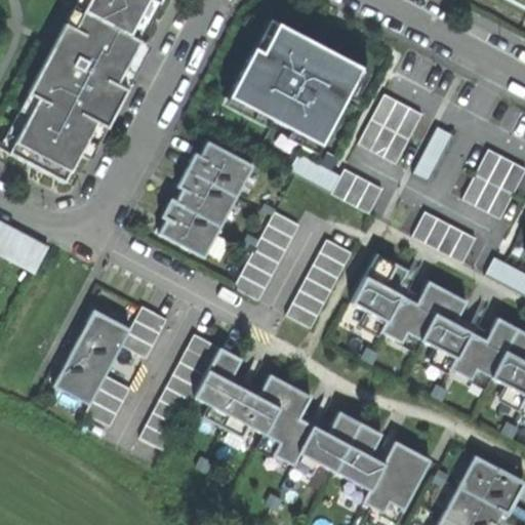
[(40,102),(17,145),(72,173),(80,157),(98,124),(109,129),(128,92),(117,86),(140,42),(130,36),(149,0),(92,0),(76,31),(67,26),(55,48),(30,95),(40,102)]
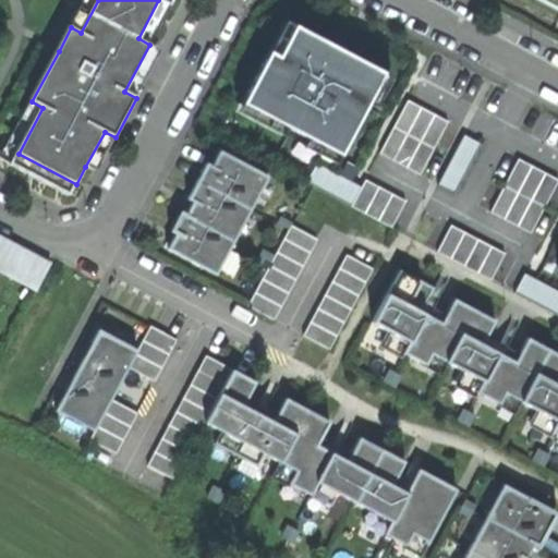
[(85,0),(71,27),(81,33),(98,0),(85,0)]
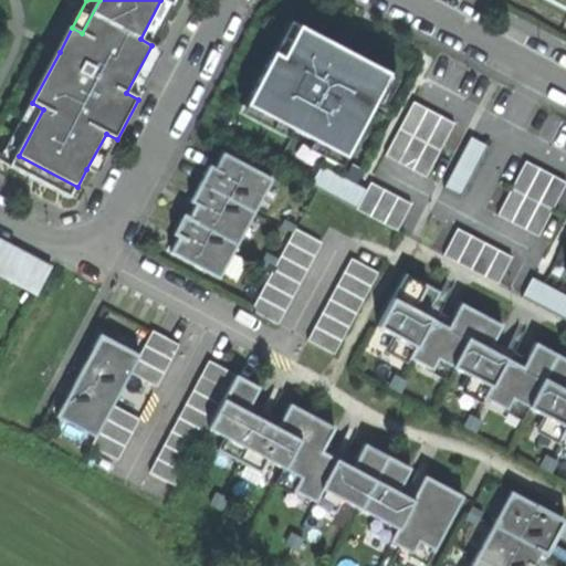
[(160,0),(140,39),(152,45),(175,0),(160,0)]
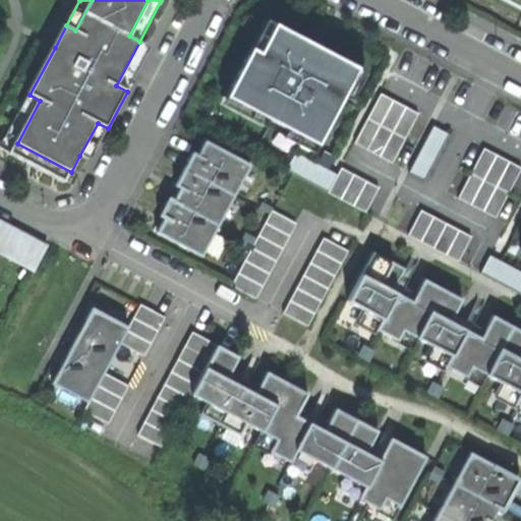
[(520,0),(502,0),(520,9),(520,0)]
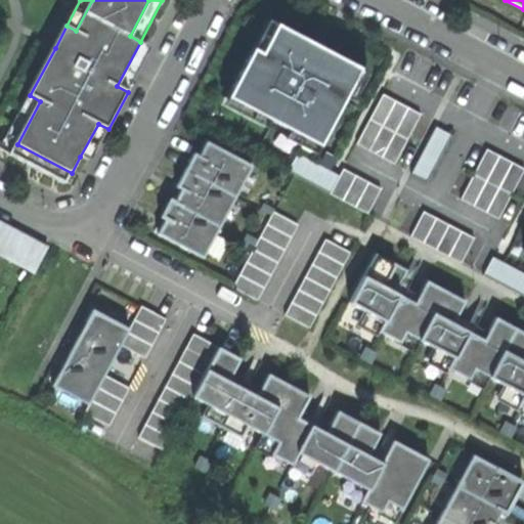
[(227,95),(318,144),(360,68),(276,23),(260,52),(253,48),(227,95)]
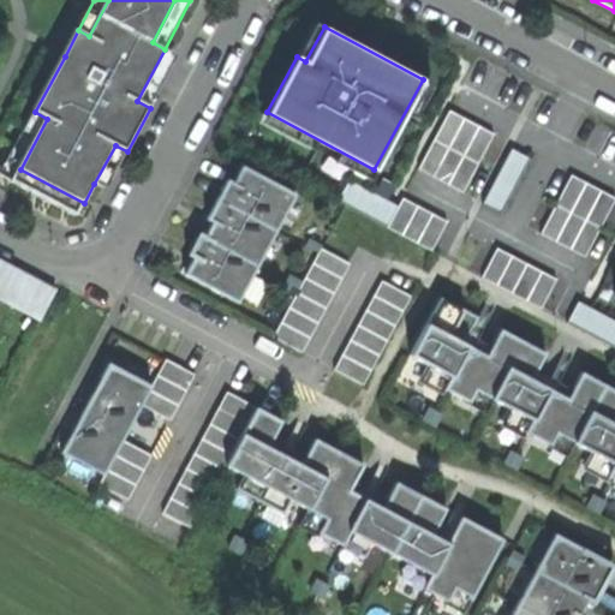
[(178,55),(165,49),(137,101),(150,108),(178,55)]
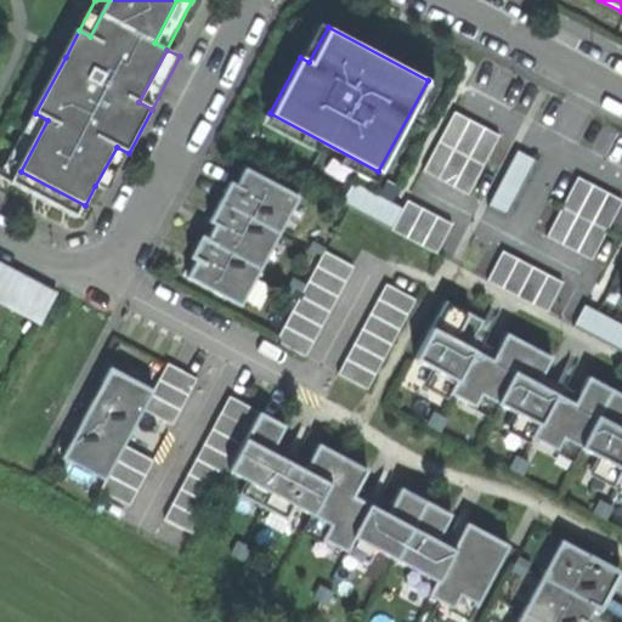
[(0,179),(13,185),(21,171),(47,120),(35,113),(0,179)]
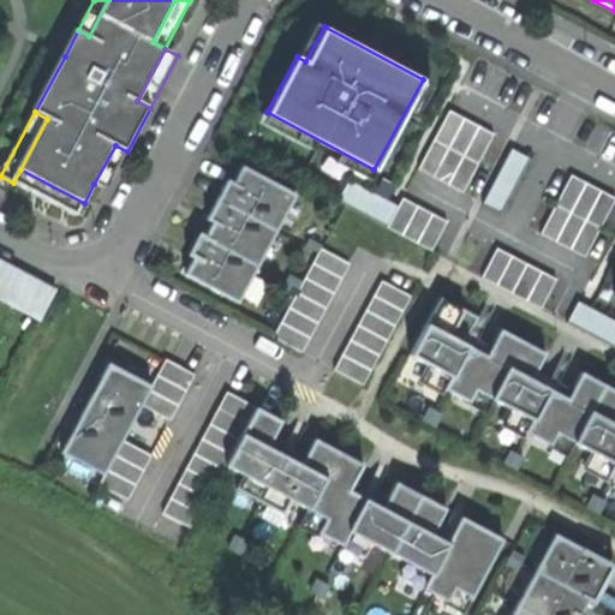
[(463,193),(494,135),(449,112),(418,169),(463,193)]
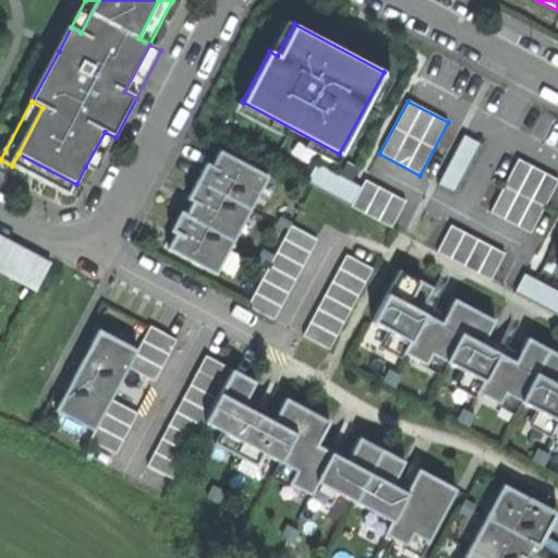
[(96,173),(116,137),(105,132),(85,167),(96,173)]
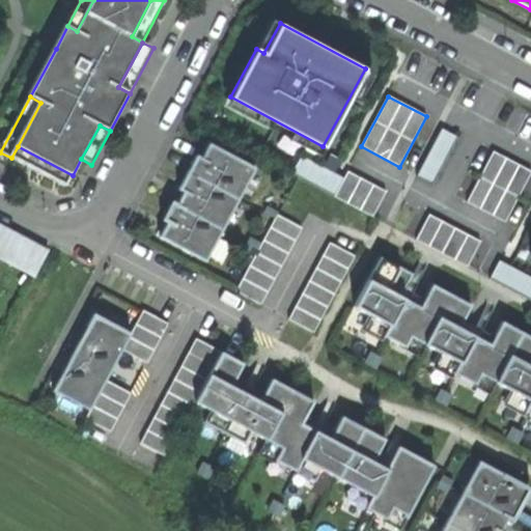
[(417,175),(432,185),(457,139),(441,130),(417,175)]
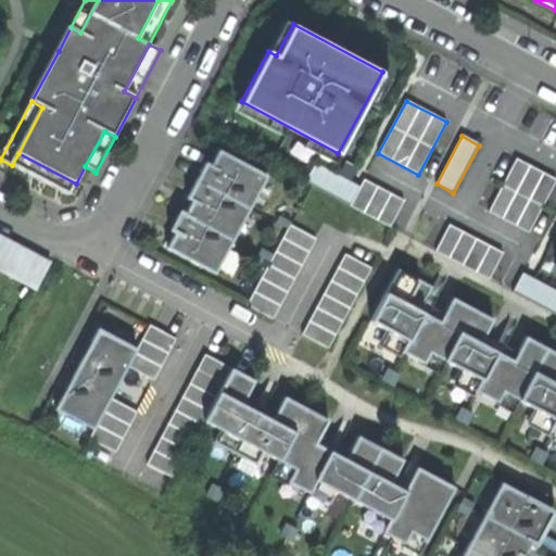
[(214,274),(264,176),(211,149),(161,247),(214,274)]
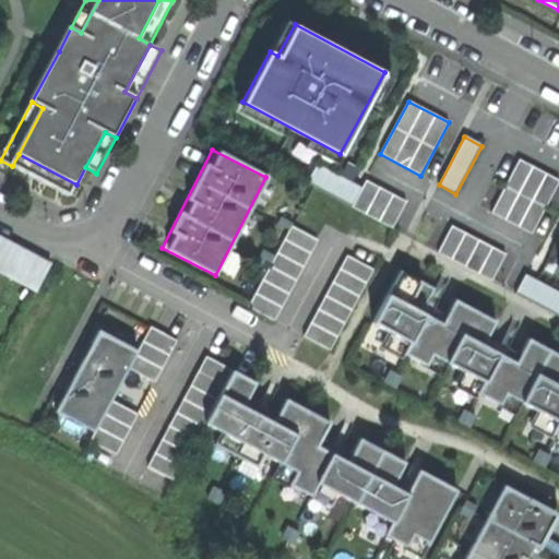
[(70,197),(76,185),(19,154),(12,166),(70,197)]
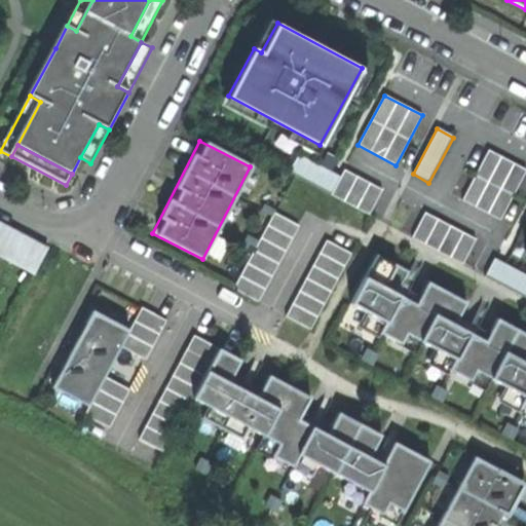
[(500,220),(525,170),(525,168),(489,150),(462,199),(500,220)]
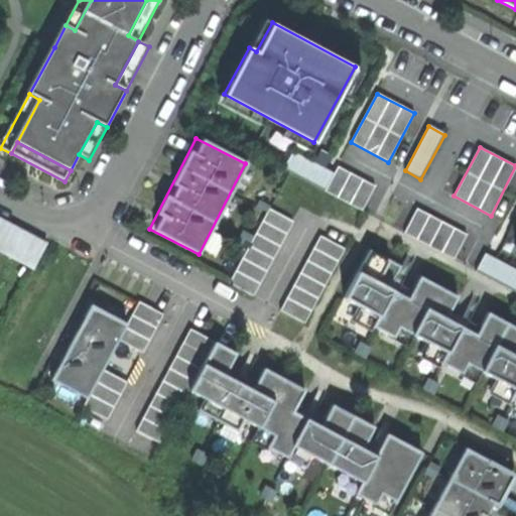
[(325,190),(334,173),(293,152),(283,169),(325,190)]
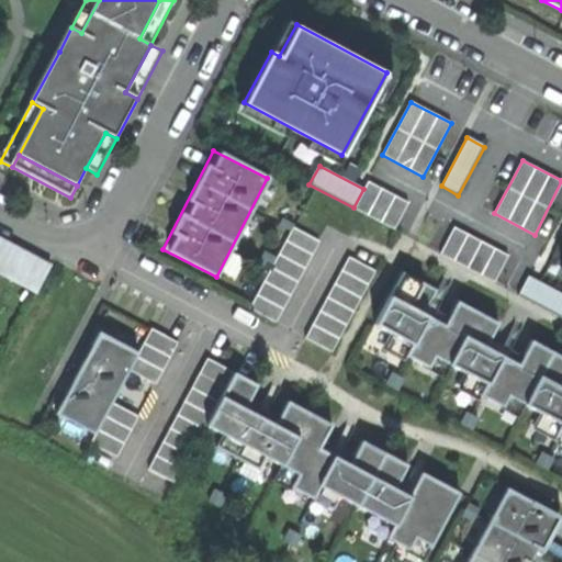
[(408,202),(368,181),(363,189),(353,208),(394,229),(408,202)]
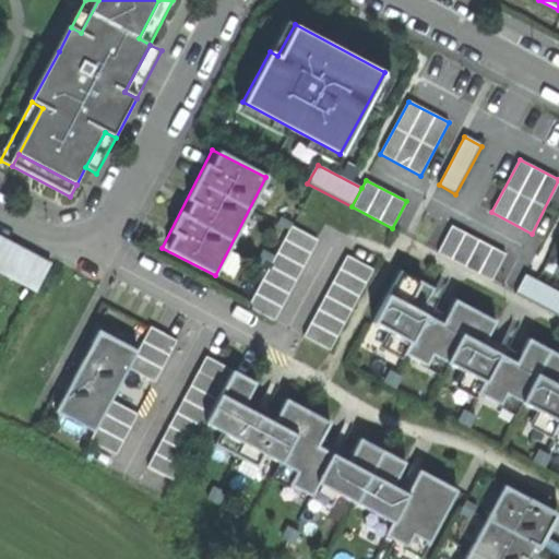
[(318,240),(290,226),(249,307),(275,320),(318,240)]
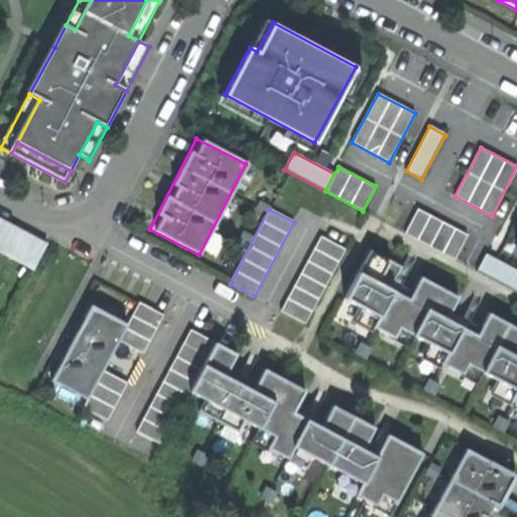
[(468,234),(418,209),(405,233),(454,260),(468,234)]
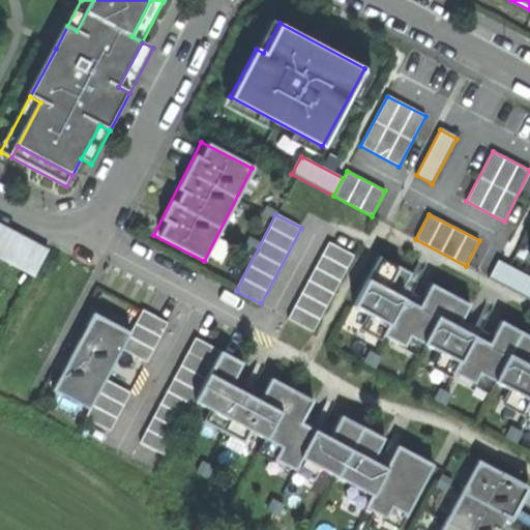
[(0,226),(0,258),(35,276),(48,252),(0,226)]
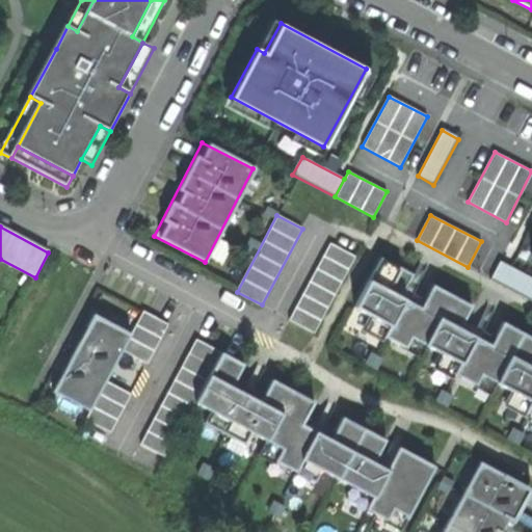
[(354,258),(329,244),(289,320),(315,334),(354,258)]
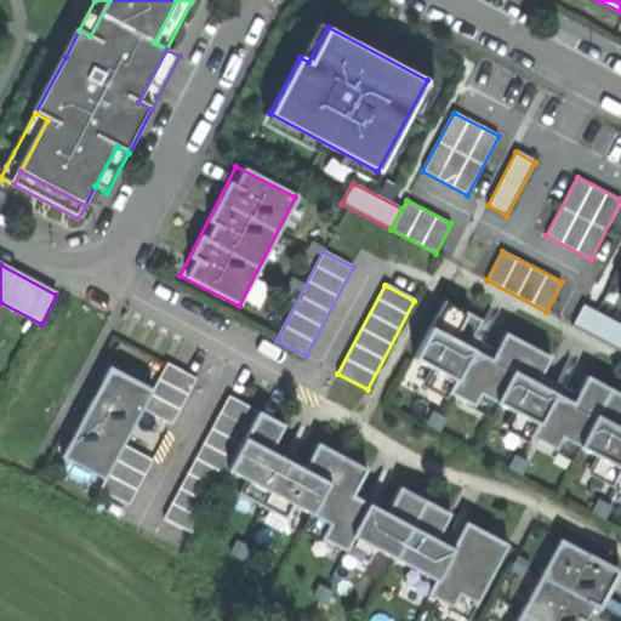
[(429,328),(412,358),(431,368),(425,380),(473,406),(479,394),(513,411),(506,423),(556,450),(562,438),(596,456),(620,468),(620,428),(620,425),(620,393),(586,376),(571,402),(557,394),(562,386),(556,382),(551,391),(536,383),(550,357),(505,332),(490,359),(468,347),(472,340),(479,345),(483,339),(474,334),(482,320),(444,300),(429,328)]
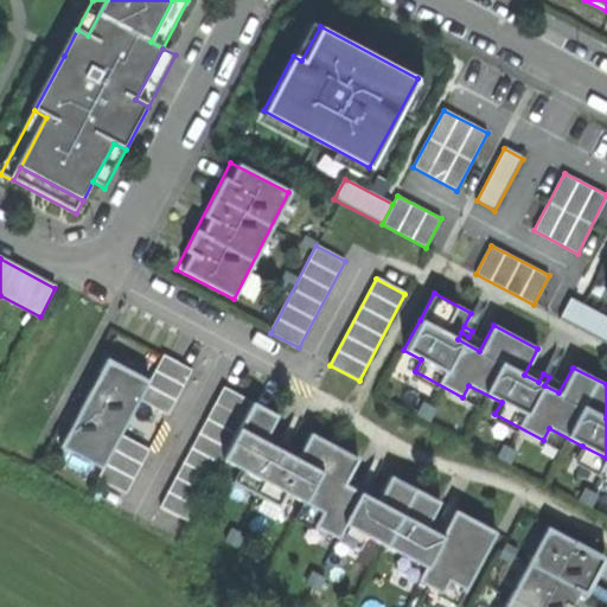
[(606,317),(572,299),(561,319),(606,343),(606,317)]
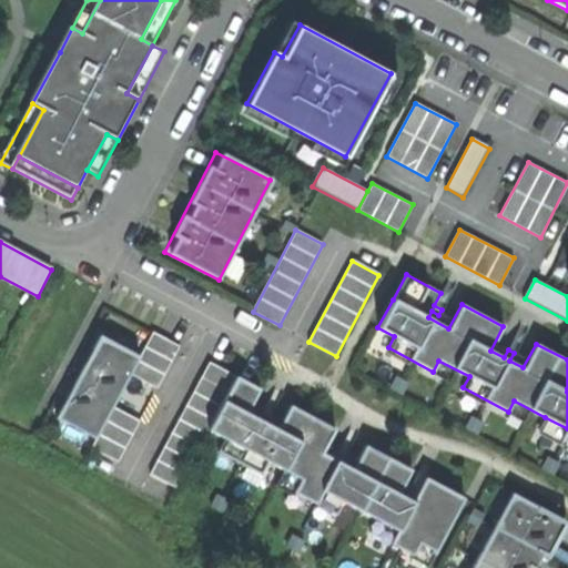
[(140,356),(130,374),(156,388),(180,345),(153,332),(140,356)]
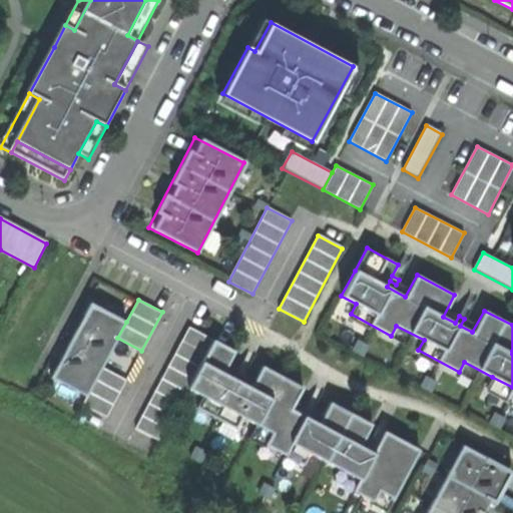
[(117,338),(126,322),(90,303),(50,377),(86,396),(102,367),(117,338)]
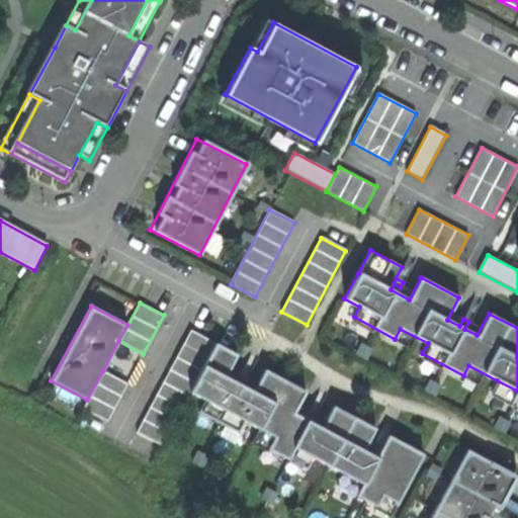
[(190,330),(174,359),(137,431),(161,444),(188,392),(214,343),(190,330)]
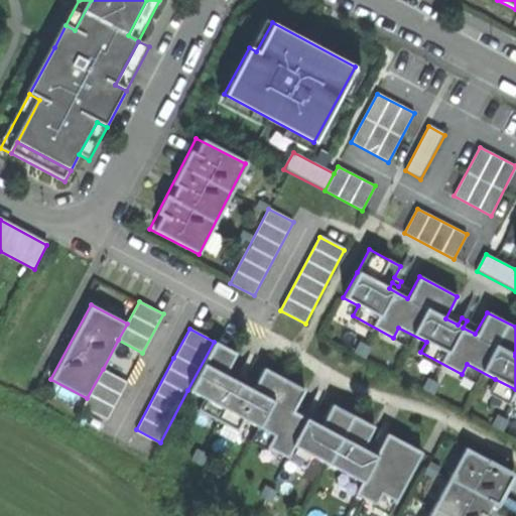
[(236,353),(214,342),(187,390),(204,398),(198,410),(237,431),(243,419),(272,435),(266,447),(285,458),(305,469),(311,457),(342,472),(336,484),(352,492),(375,505),(381,493),(396,501),(421,453),(386,433),(380,444),(373,440),(370,446),(377,450),(374,456),(362,448),(374,426),(332,404),(320,426),(308,420),(312,413),(307,410),(303,417),(292,411),(304,389),(263,368),(252,389),(241,384),(245,377),(239,374),(236,381),(225,375),(236,353)]
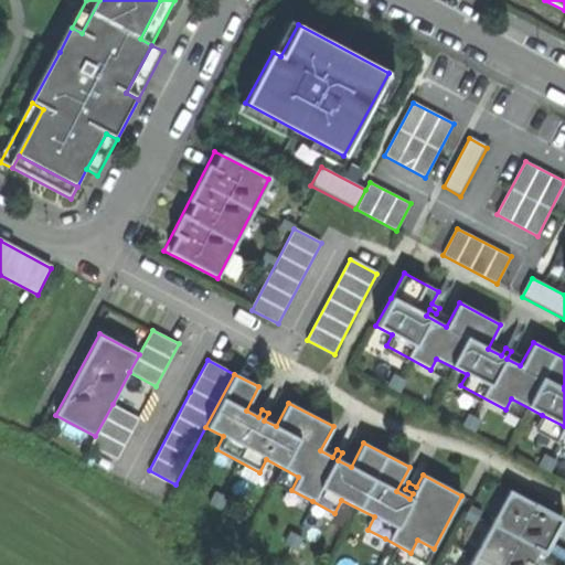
[(91,445),(116,459),(138,418),(113,404),(95,436),(91,445)]
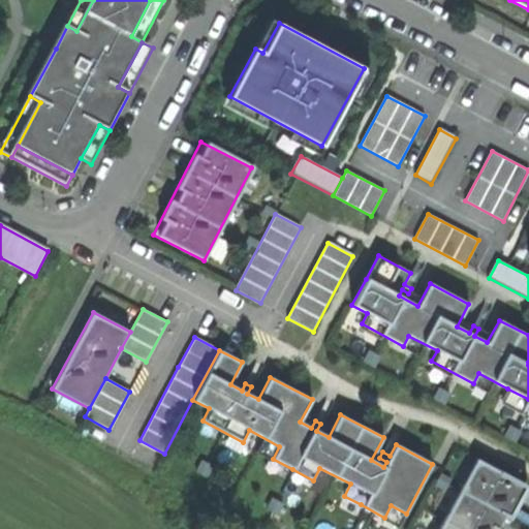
[(504,528),(527,489),(476,461),(439,528),(504,528)]
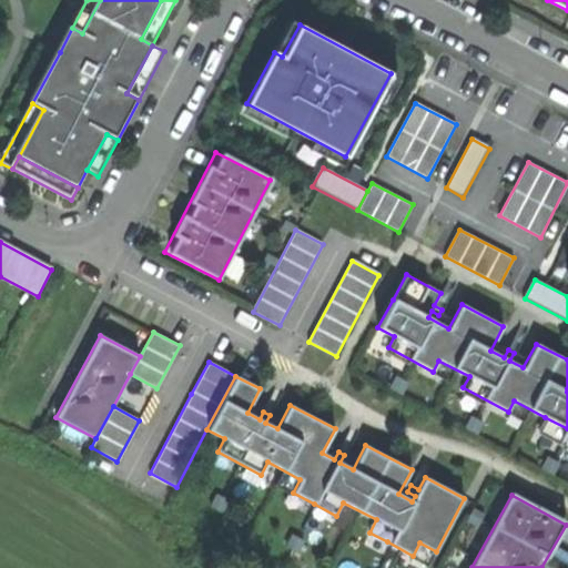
All buildings are outlined.
